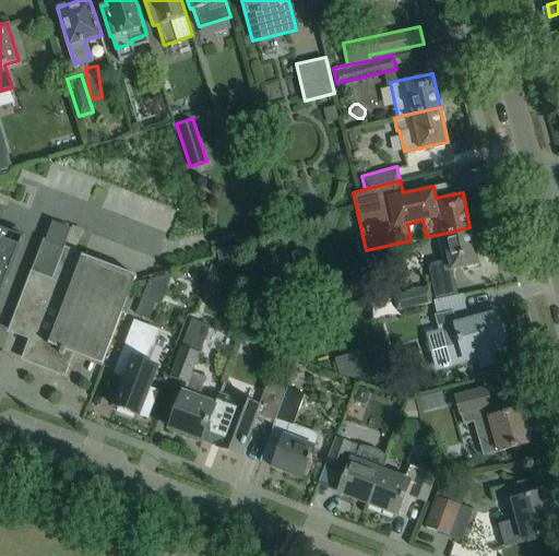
[(72,223),(71,227),(52,220),(45,238),(44,237),(31,270),(33,271),(18,308),(10,329),(11,330),(12,329),(31,336),(24,355),(23,355),(22,356),(63,373),(64,370),(63,370),(70,352),(102,364),(109,344),(137,275),(74,250),(83,227),(72,223)]
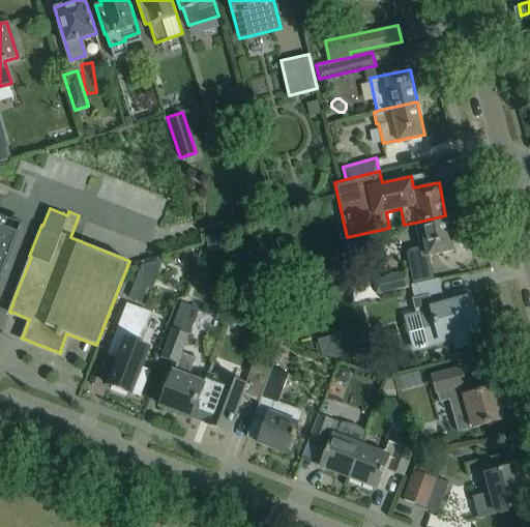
[(0,277),(21,223),(0,214),(0,277)]
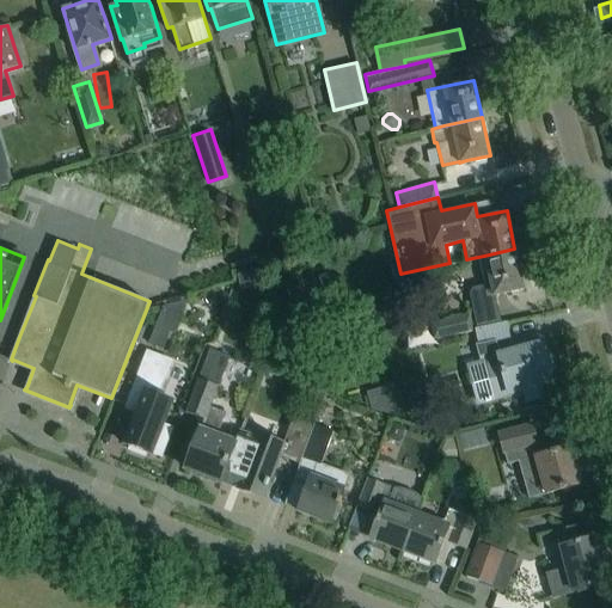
[(514,249),(484,256),(490,282),(472,286),(469,292),(472,307),(496,302),(495,293),(522,287),(514,249)]
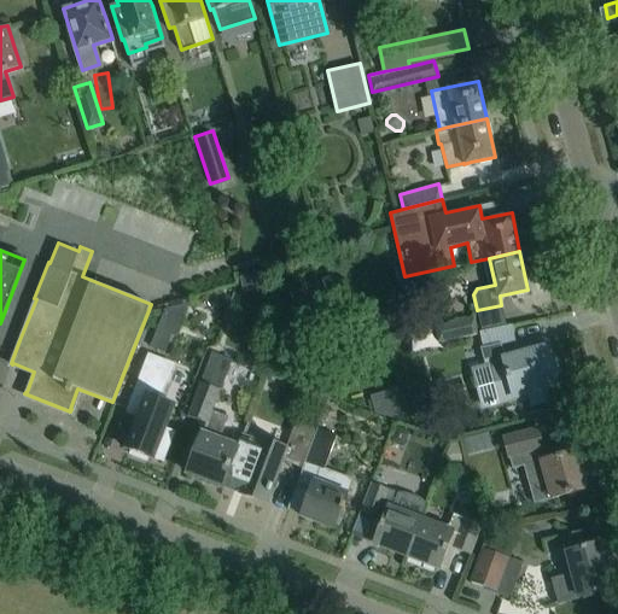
[(239,274),(243,290),(263,285),(260,270),(239,274)]
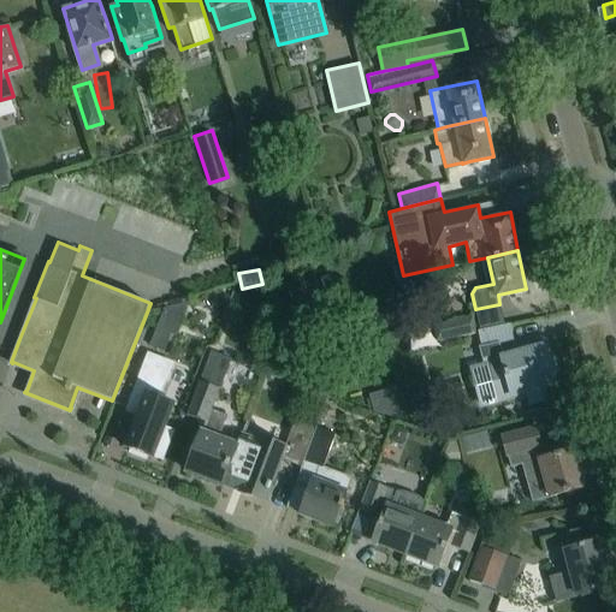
[(437,338),(475,330),(472,314),(433,322),(437,338)]
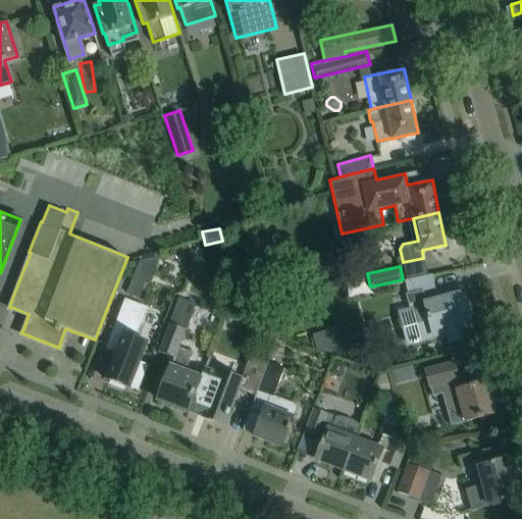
[(431,273),(405,279),(408,291),(405,292),(408,303),(413,302),(415,307),(414,307),(423,338),(447,331),(449,341),(469,335),(465,320),(470,319),(462,292),(425,302),(423,290),(434,288),(431,273)]
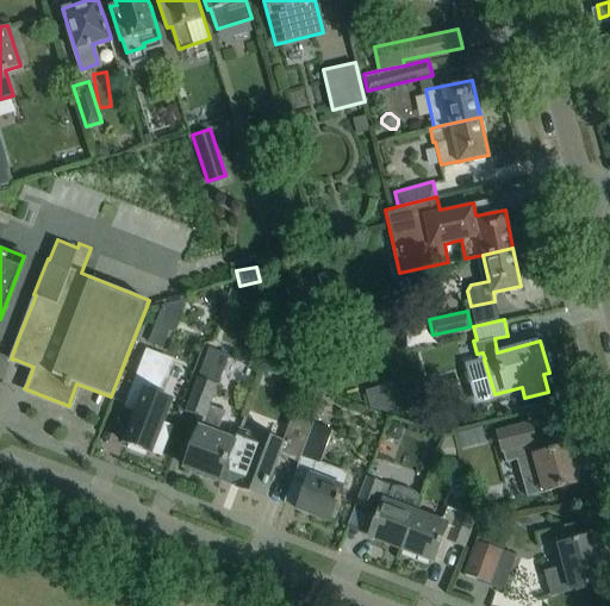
[(155,323),(149,341),(162,345),(168,328),(155,323)]
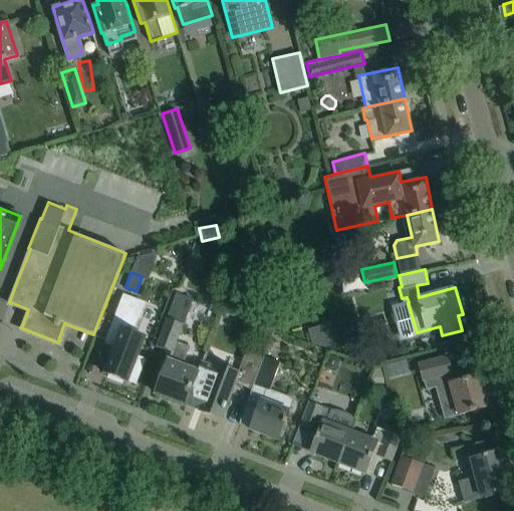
[(185,403),(202,361),(200,360),(196,371),(181,365),(189,345),(176,340),(182,323),(191,299),(192,299),(192,298),(176,292),(163,326),(156,344),(171,350),(156,392),(185,403)]
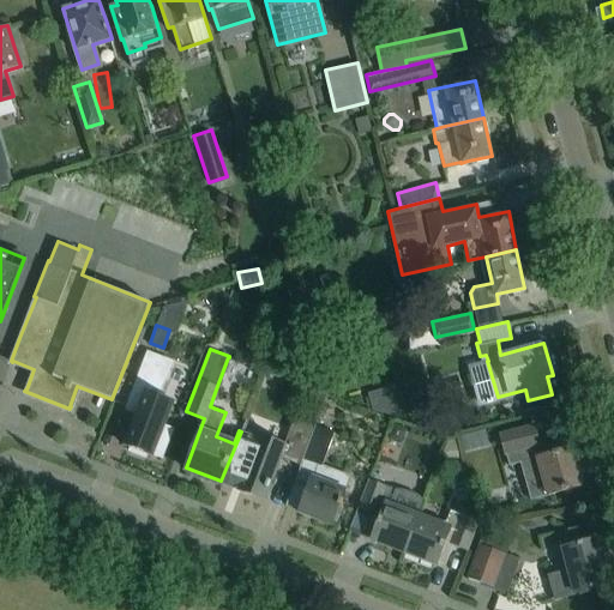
[(146,350),(124,408),(137,412),(125,444),(151,454),(152,453),(161,456),(173,428),(163,424),(173,400),(157,394),(168,367),(156,362),(158,355),(146,350)]
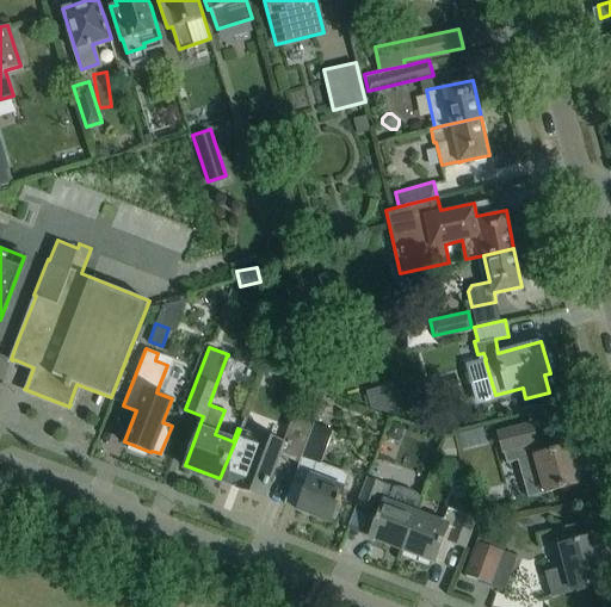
[(298,462),(308,435),(312,426),(290,419),(282,443),(258,433),(257,435),(240,429),(220,478),(222,479),(223,474),(240,479),(238,485),(261,494),(265,485),(266,485),(269,479),(267,478),(277,453),(298,462)]
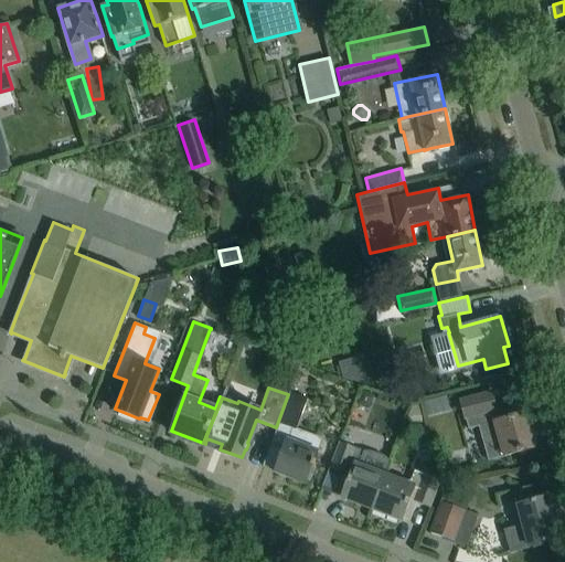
[(361,389),(356,402),(366,406),(372,392),(361,389)]
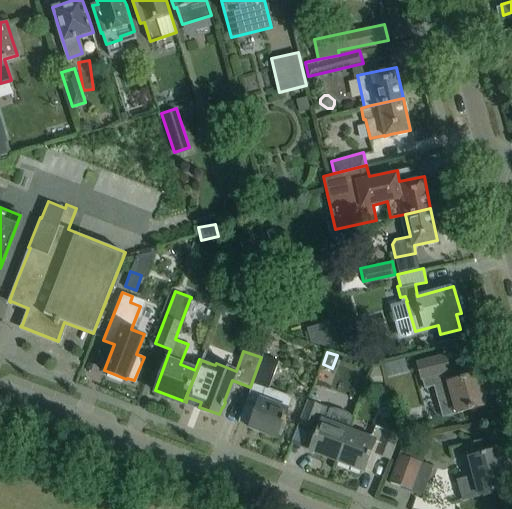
[(259,398),(249,426),(276,436),(282,421),(284,421),(285,417),(283,416),(286,408),(291,395),(268,386),(278,359),(263,353),(261,357),(258,365),(250,387),(262,391),(259,398)]
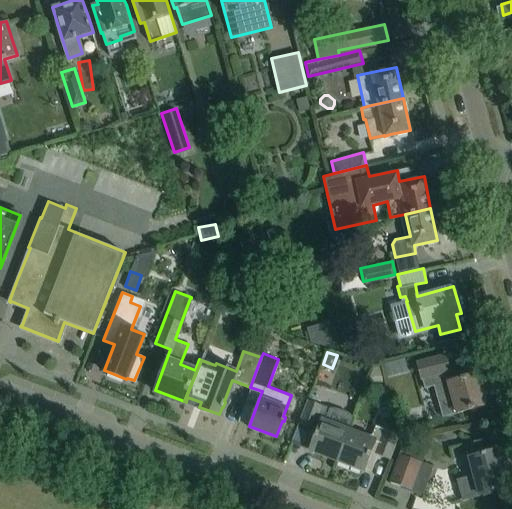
[(445,353),(415,361),(420,379),(422,378),(424,386),(433,384),(441,416),(485,404),(477,372),(448,380),(446,371),(449,370),(445,353)]
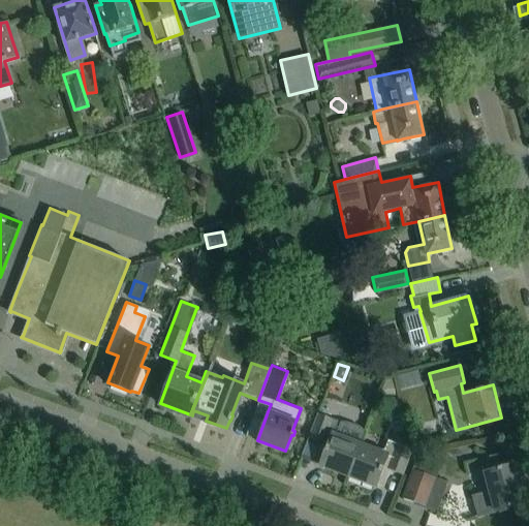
[(347,474),(360,443),(365,430),(359,426),(348,422),(341,421),(317,412),(308,437),(319,441),(314,456),(321,459),(319,464),(347,474)]
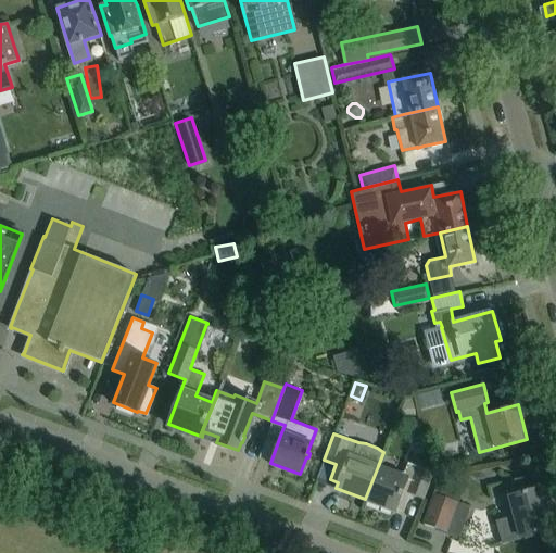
[(378,466),(365,499),(394,511),(396,504),(404,506),(408,492),(422,498),(433,472),(407,462),(403,476),(378,466)]
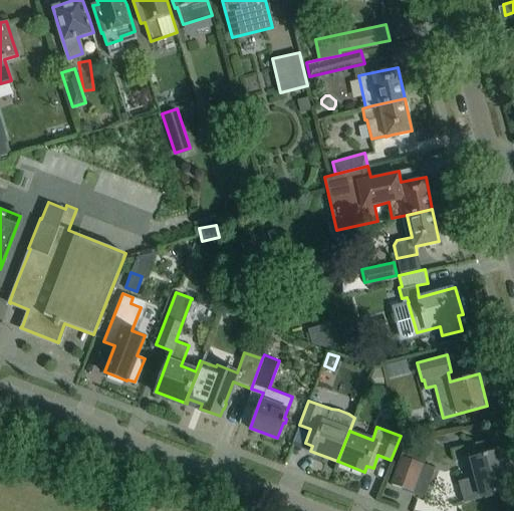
[(482,440),(467,445),(475,476),(459,481),(464,500),(510,487),(499,450),(486,454),(482,440)]
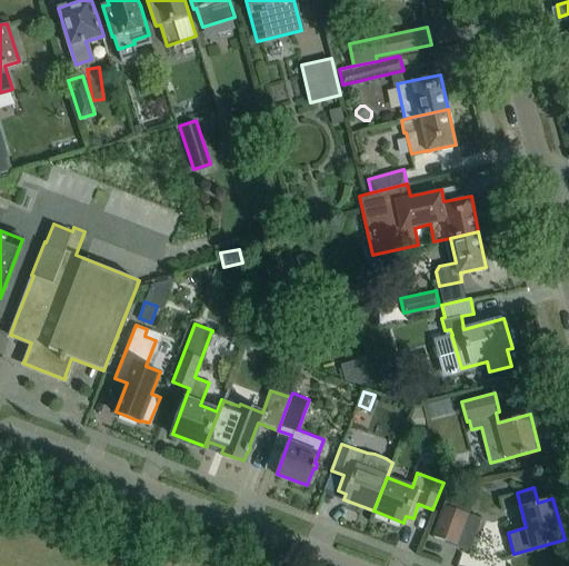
[(432,533),(431,535),(432,535),(433,535),(456,543),(456,544),(457,544),(458,543),(457,543),(468,514),(469,513),(468,512),(471,502),(451,494),(447,505),(445,504),(443,503),(442,505),(443,505),(432,534),(432,533)]
